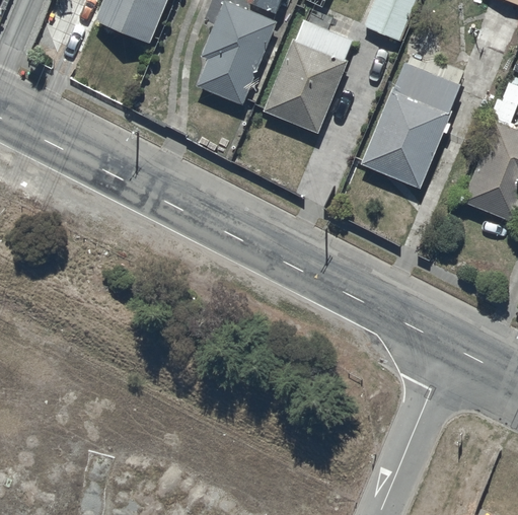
[(103,0),(96,19),(149,42),(165,0),(103,0)]
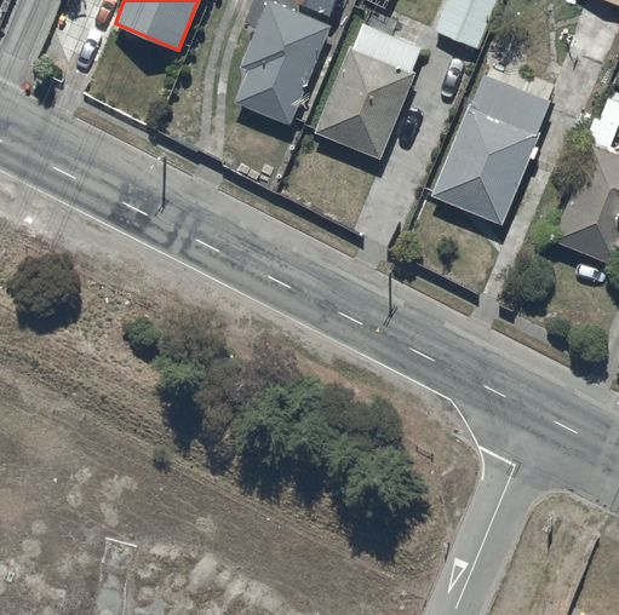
[(247,70),(234,102),(290,126),(332,24),(326,21),(333,0),(293,0),(291,9),(269,0),(267,0),(239,67),(247,70)]
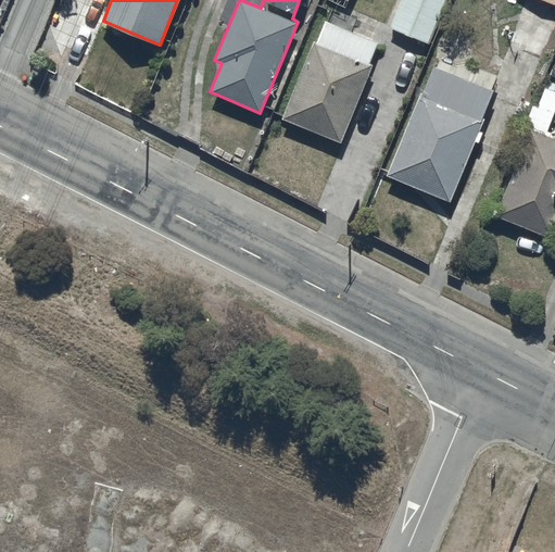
[(401,0),(390,28),(428,45),(445,0),(401,0)]
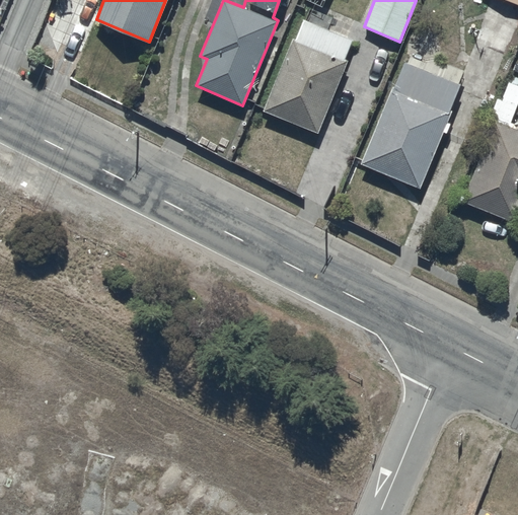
[(291,40),(262,111),(317,133),(347,63),(343,61),(351,41),(303,21),(295,41),(291,40)]
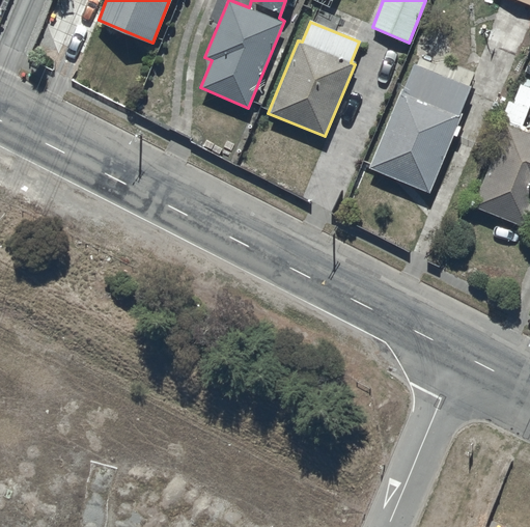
[(414,63),(368,166),(428,193),(470,88),(414,63)]
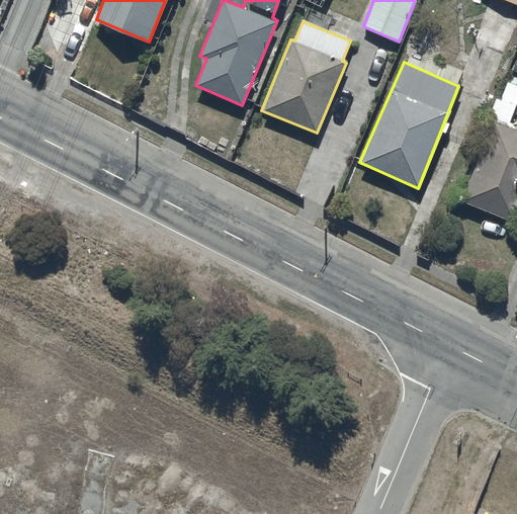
[(496,98),(489,116),(509,123),(515,106),(516,106),(516,86),(507,83),(501,100),(496,98)]
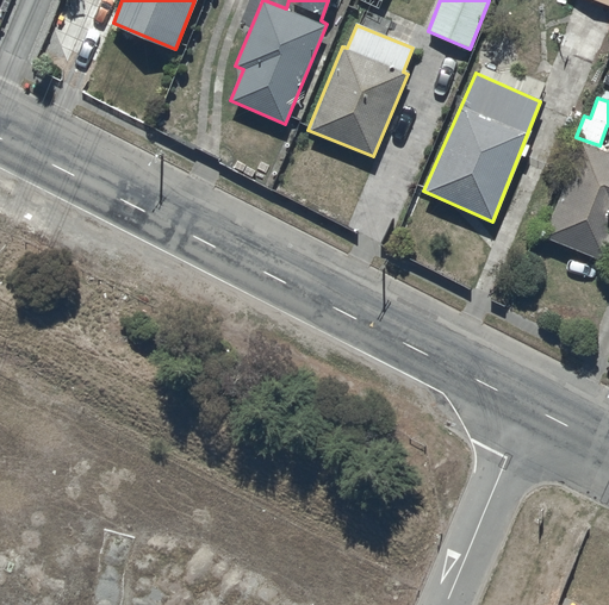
[(608,153),(582,142),(541,237),(607,263),(608,257),(608,153)]
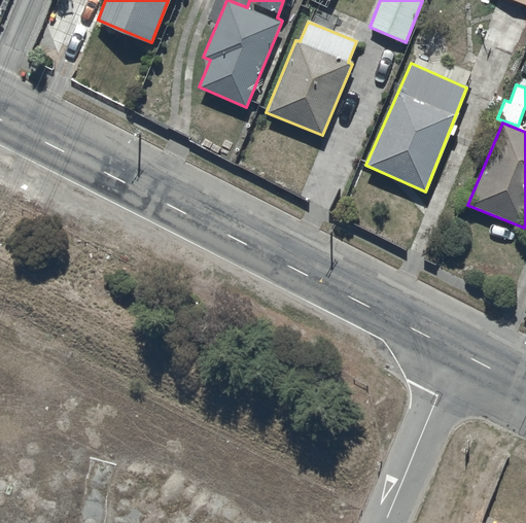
All buildings are outlined.
